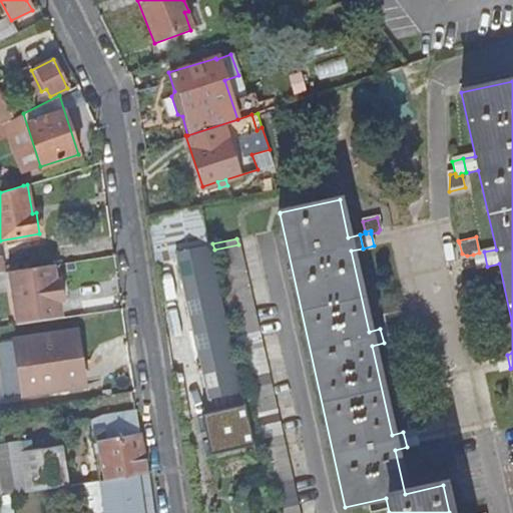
[(299,512),(238,244),(214,249),(274,512),(299,512)]
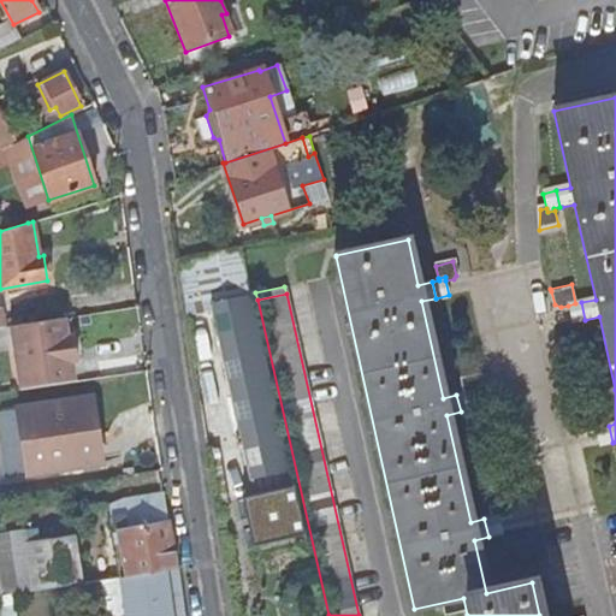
[(289,465),(250,296),(211,304),(250,479),(250,481),(290,471),(289,465)]
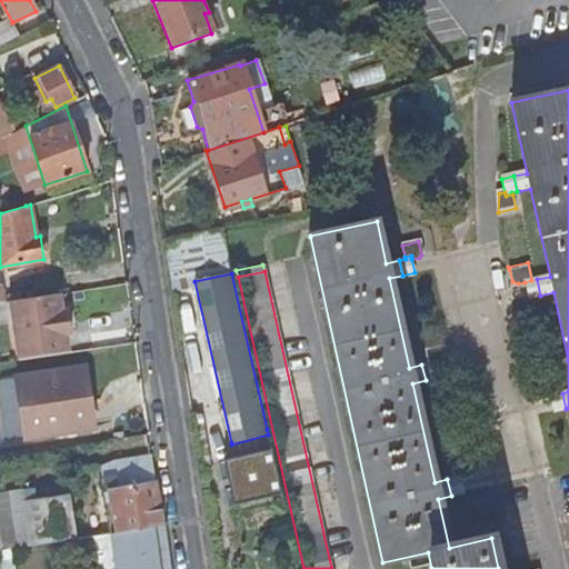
[(540,296),(537,279),(531,280),(525,282),(528,298),(540,296)]
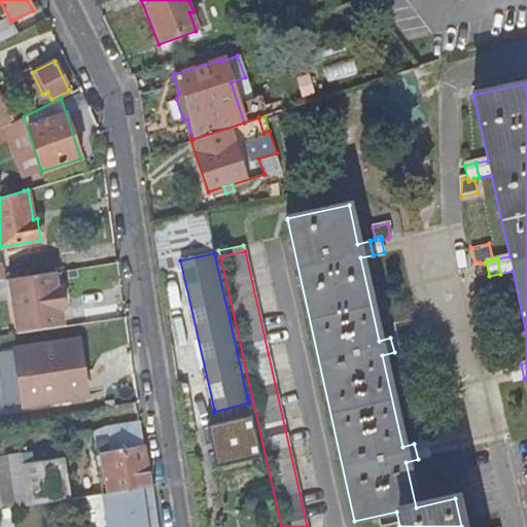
[(55,272),(8,278),(11,295),(18,332),(64,325),(62,310),(67,309),(65,301),(61,302),(59,294),(63,294),(61,286),(58,287),(55,272)]
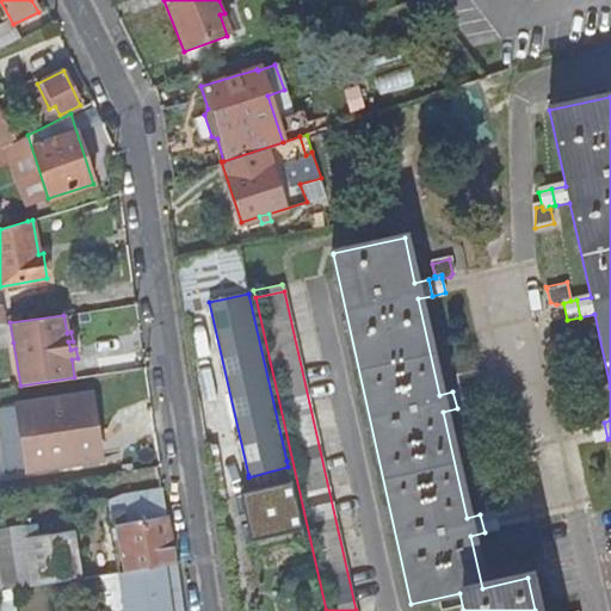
[(10,322),(4,323),(0,323),(0,344),(13,343),(10,322)]
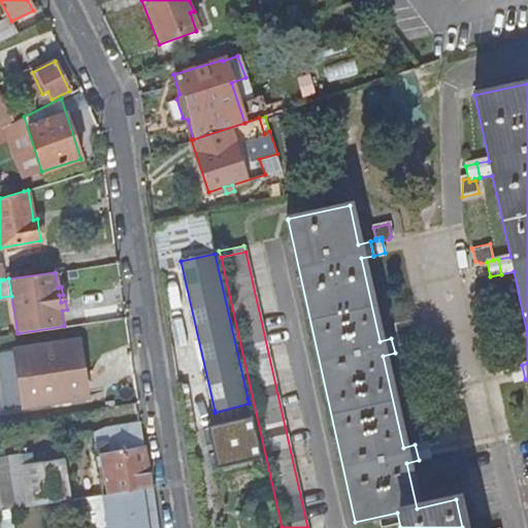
[(394,324),(396,336),(402,335),(403,338),(409,336),(411,332),(409,321),(394,324)]
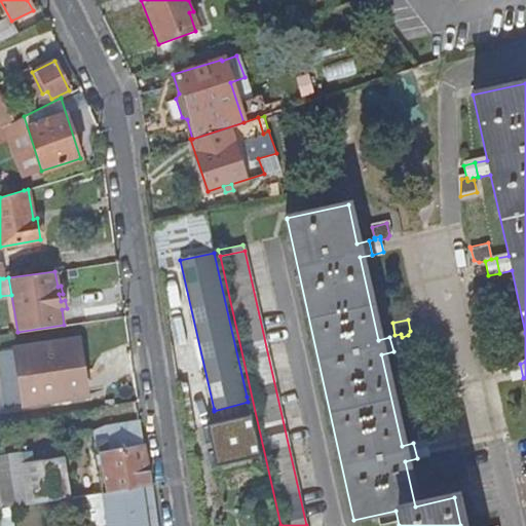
[(396,336),(389,337),(393,351),(405,349),(402,337),(401,334),(395,335),(396,336)]
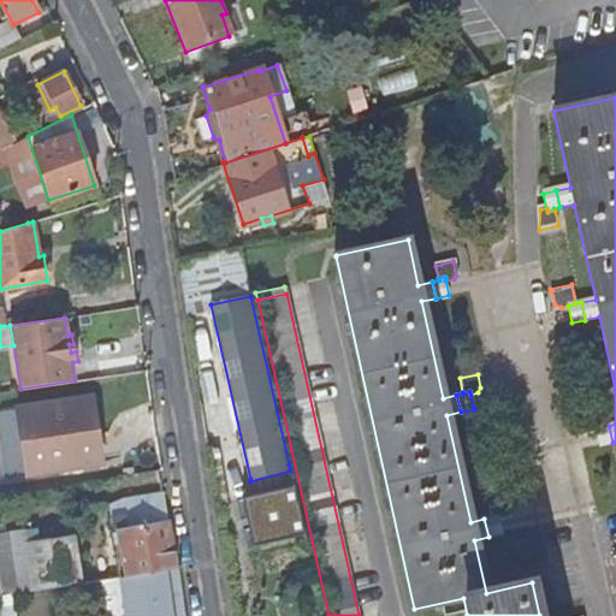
[(94,398),(83,401),(89,443),(100,442),(94,398)]
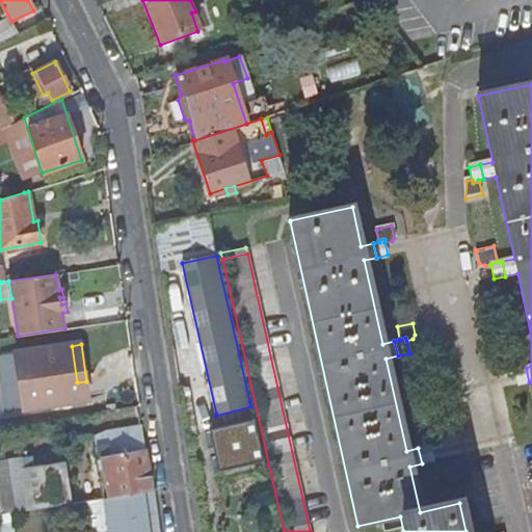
[(77,382),(72,346),(17,353),(25,409),(88,400),(86,381),(77,382)]
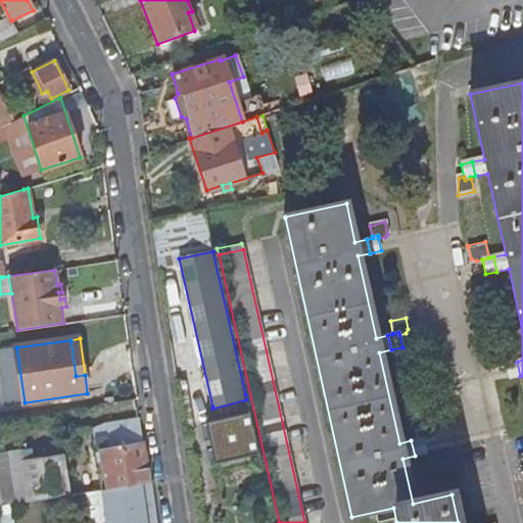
[(509,378),(520,376),(517,362),(513,363),(506,365),(509,378)]
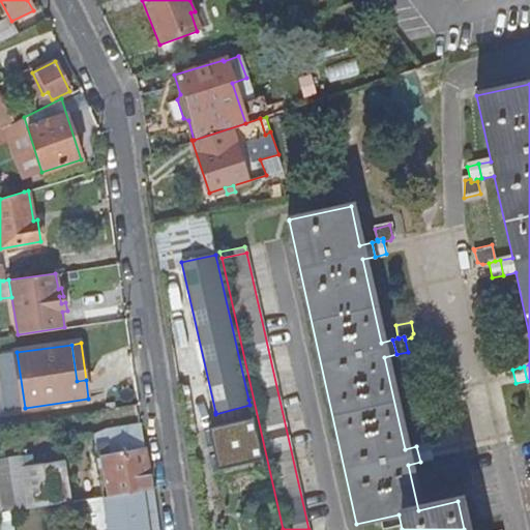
[(111,497),(150,491),(140,422),(107,430),(107,431),(109,443),(97,445),(95,445),(96,451),(95,452),(96,462),(98,461),(105,460),(111,497)]
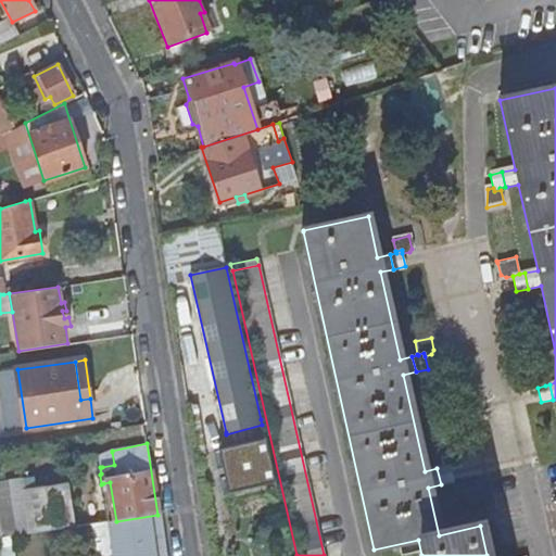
[(449,464),(450,468),(455,467),(458,462),(456,450),(439,454),(442,466),(449,464)]
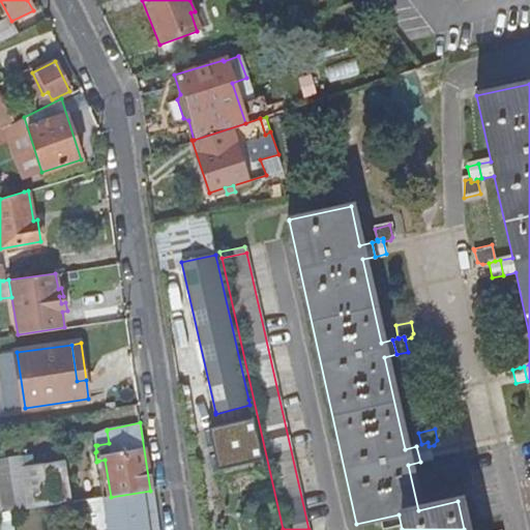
[(109,443),(107,431),(94,433),(97,445),(109,443)]
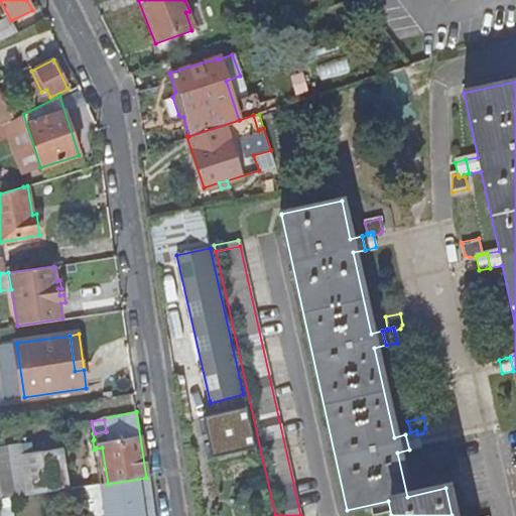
[(405,434),(409,449),(420,446),(417,434),(416,430),(410,432),(410,433),(405,434)]
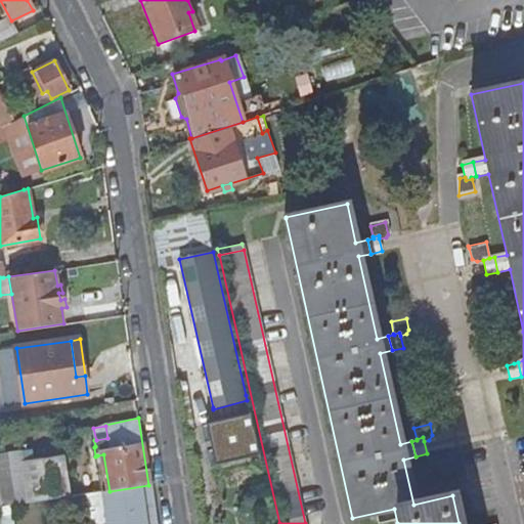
[(103,492),(110,491),(103,454),(97,455),(103,492)]
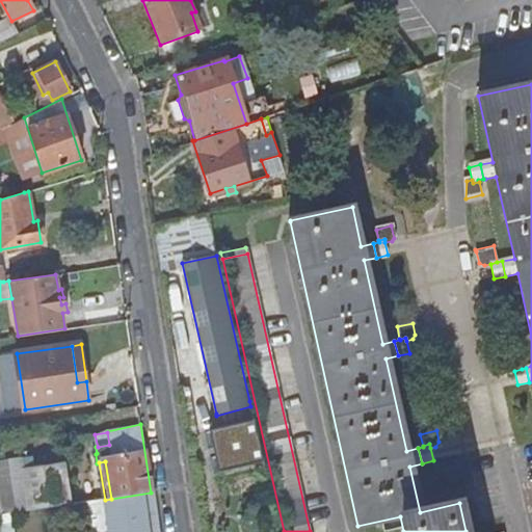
[(24,482),(0,485),(0,514),(70,505),(63,462),(22,469),(24,482)]
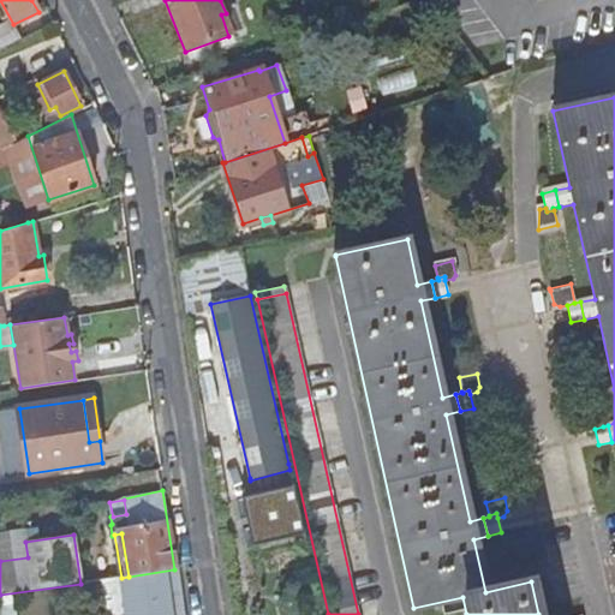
[(185,614),(178,568),(174,569),(129,577),(121,578),(102,580),(107,614),(121,614),(125,614),(185,614)]
